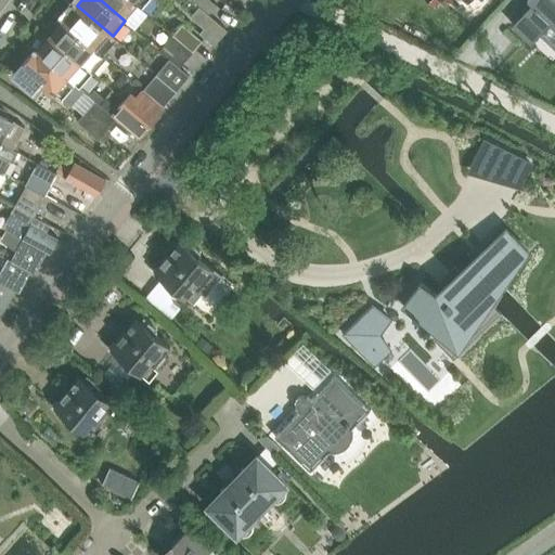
[(130,0),(101,0),(125,21),(138,5),(136,4),(133,2),(130,0)]
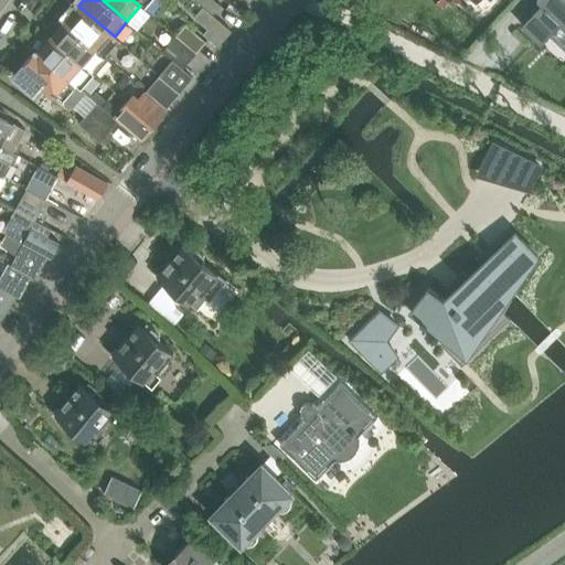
[(215,0),(194,0),(202,7),(212,14),(221,4),(215,0)]
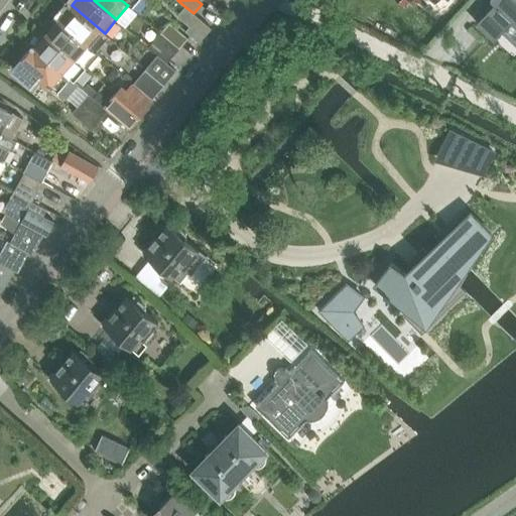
[(515,0),(491,0),(495,3),(476,22),(477,23),(479,22),(495,36),(500,30),(511,19),(515,23),(515,0)]
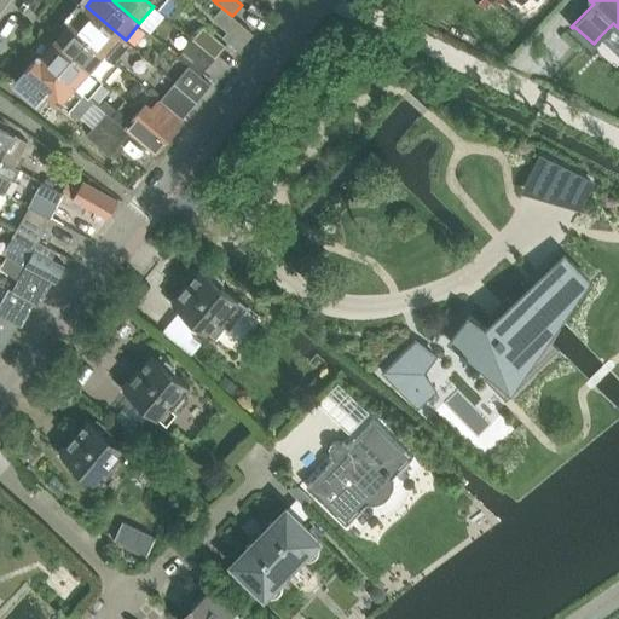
[(86,6),(71,23),(105,53),(115,62),(126,50),(129,45),(126,40),(86,6)]
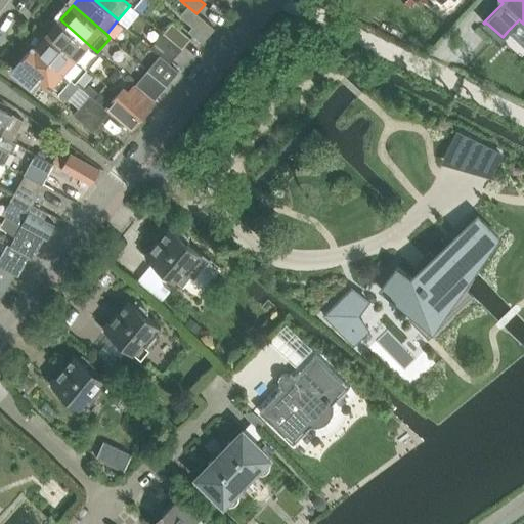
[(187,6),(179,15),(192,26),(187,32),(202,43),(214,29),(197,13),(187,6)]
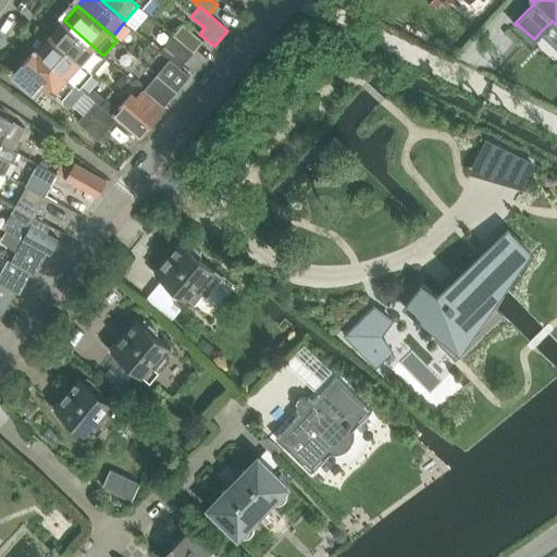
[(64,21),(51,36),(82,63),(94,73),(107,58),(103,56),(95,48),(64,21)]
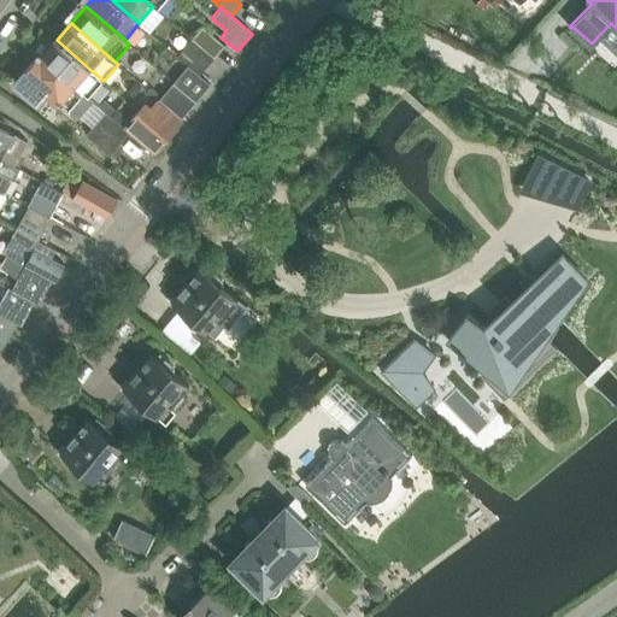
[(203,27),(191,40),(213,59),(225,46),(203,27)]
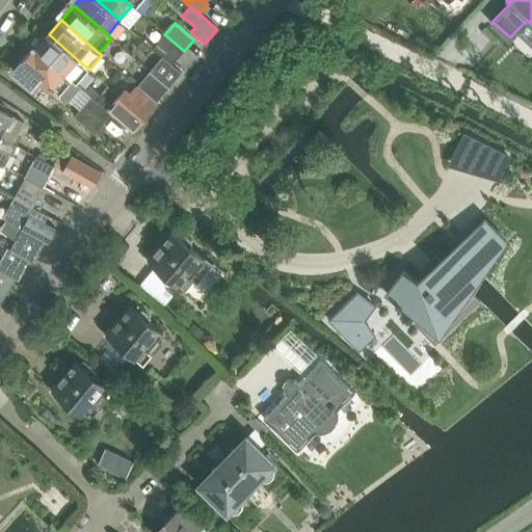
[(49,34),(36,49),(73,81),(77,84),(89,70),(78,60),(49,34)]
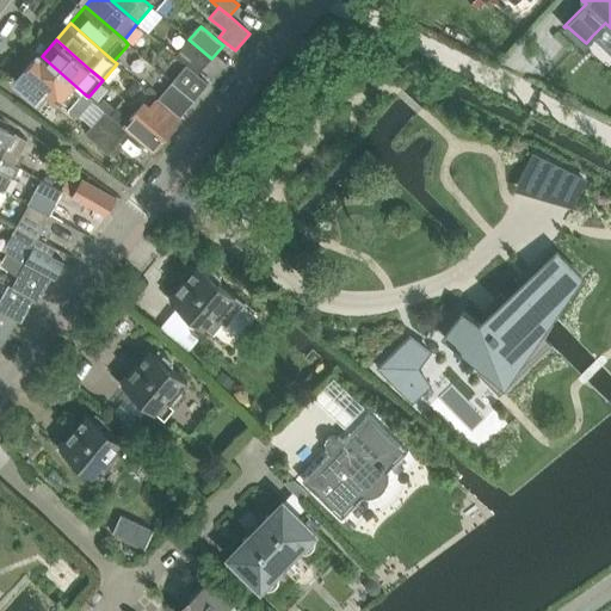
[(189,39),(176,56),(186,66),(207,85),(208,84),(198,74),(211,59),(189,39)]
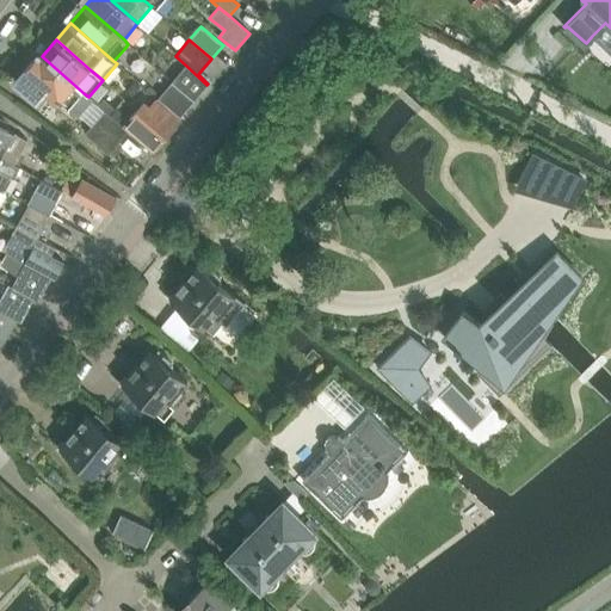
[(24,73),(14,84),(36,100),(44,90),(68,110),(78,118),(92,102),(87,97),(88,97),(84,93),(42,56),(39,54),(24,73)]
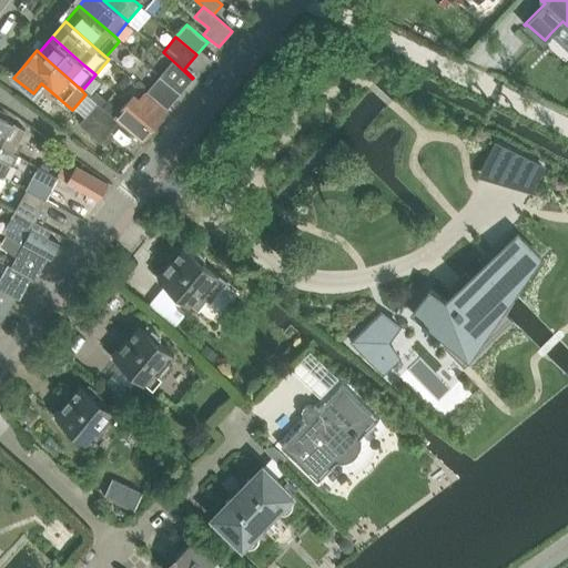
[(173,61),(160,77),(180,93),(192,79),(173,61)]
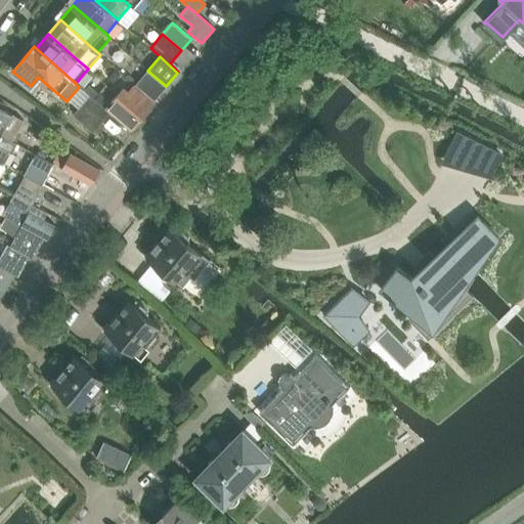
[(147,71),(135,85),(154,100),(166,86),(147,71)]
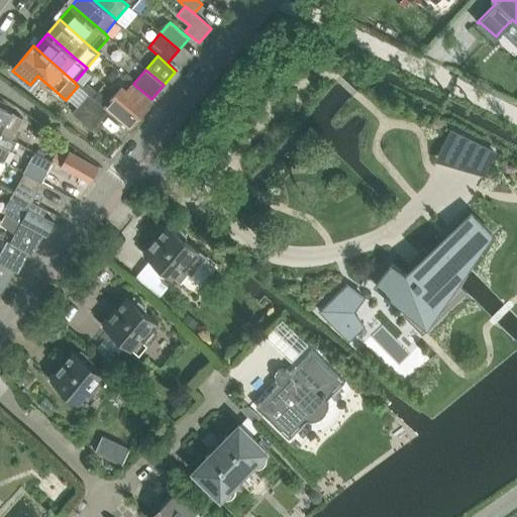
[(86,84),(82,89),(88,94),(93,98),(97,93),(86,84)]
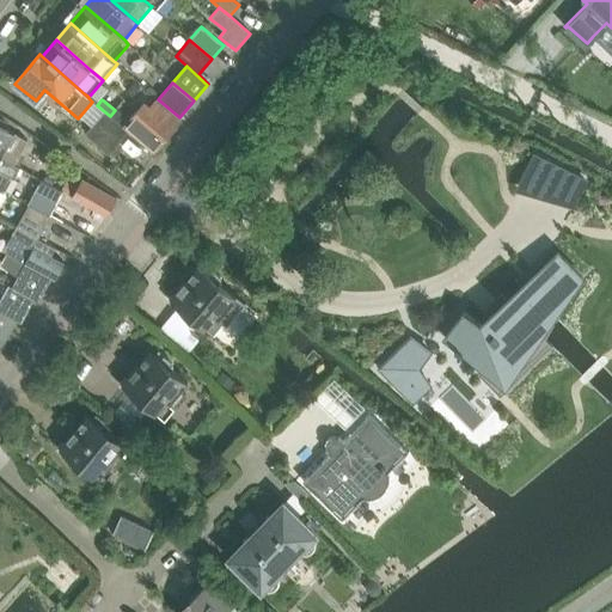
[(145,102),(136,110),(166,136),(181,120),(179,117),(158,99),(151,108),(145,102)]
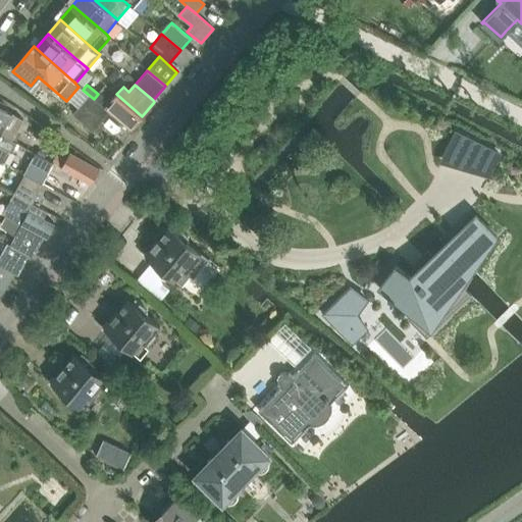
[(116,94),(104,108),(109,112),(109,111),(131,129),(142,116),(116,94)]
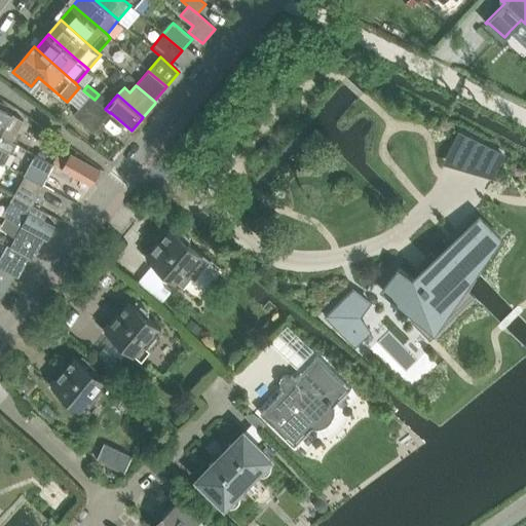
[(89,96),(74,115),(94,133),(110,113),(105,109),(95,100),(89,96)]
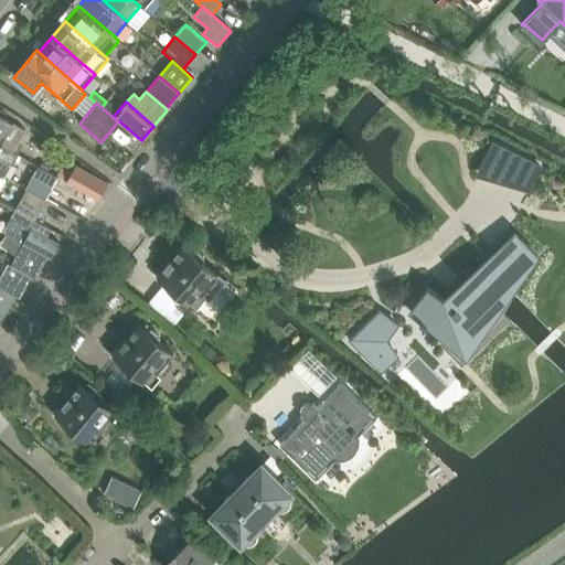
[(0,115),(0,144),(13,152),(25,130),(14,125),(14,124),(0,115)]
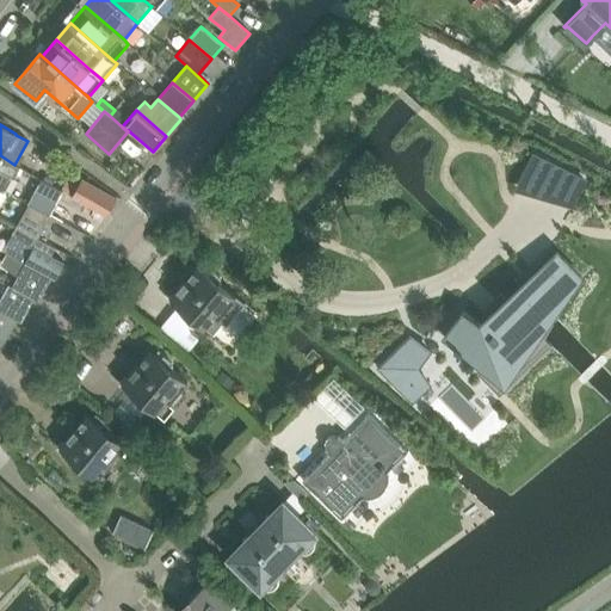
[(0,155),(0,187),(1,189),(5,190),(12,178),(13,179),(20,167),(16,165),(14,165),(0,155)]
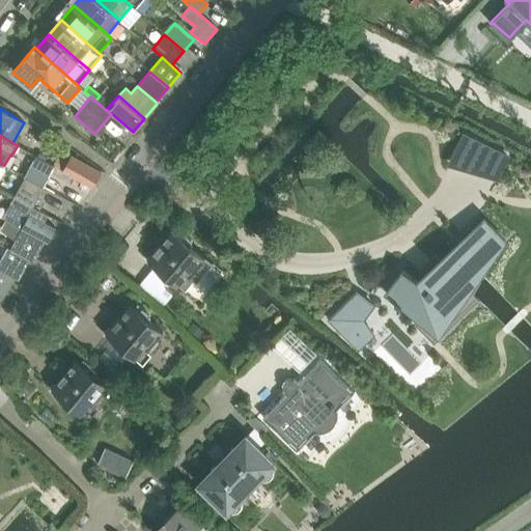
[(465,135),(452,160),(468,168),(480,143),(465,135)]
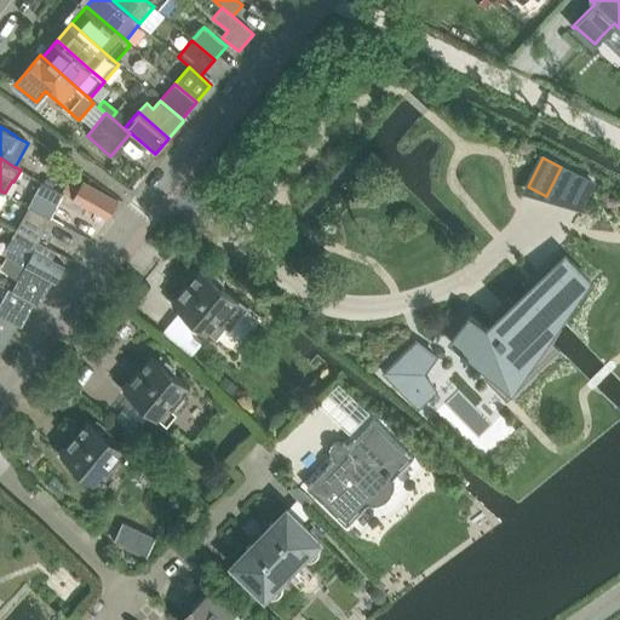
[(67,182),(62,193),(64,194),(69,196),(70,196),(73,197),(73,199),(108,218),(118,200),(82,181),(79,188),(75,187),(69,183),(67,182)]
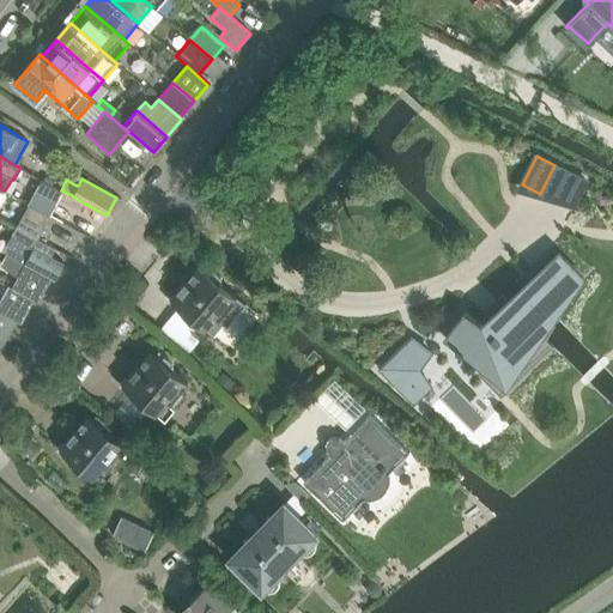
[(43,181),(30,205),(50,216),(64,192),(61,190),(43,181)]
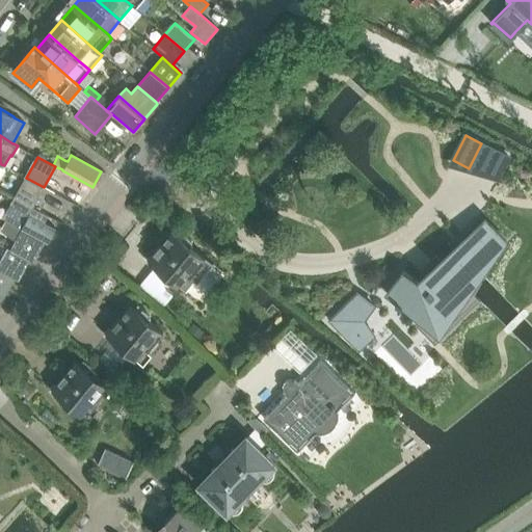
[(26,178),(15,200),(31,209),(32,209),(44,187),(26,178)]
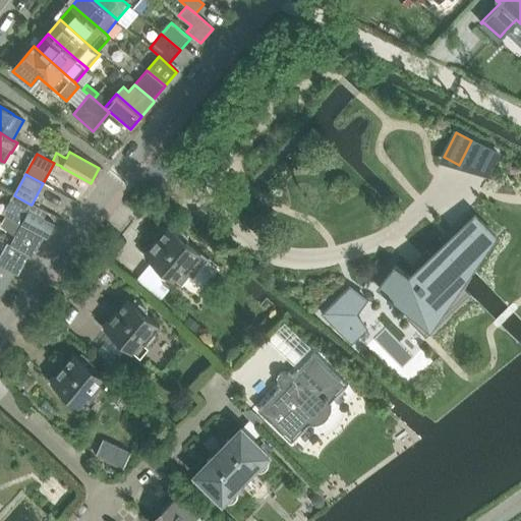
[(9,205),(4,215),(24,226),(44,237),(43,238),(46,239),(46,238),(54,224),(29,211),(32,205),(31,205),(14,195),(9,205)]
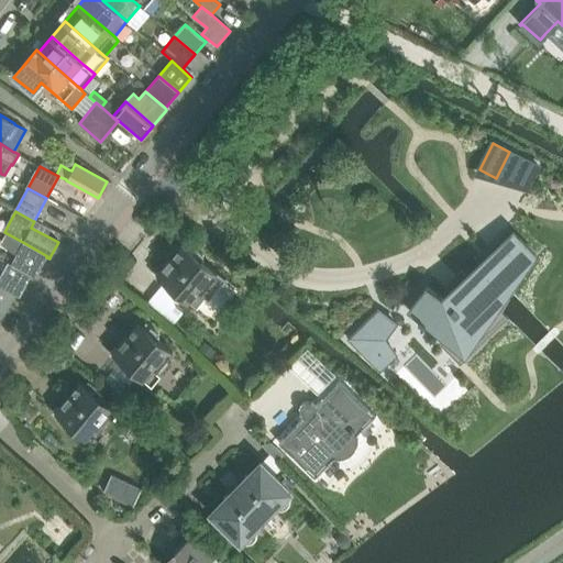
[(427,286),(409,310),(420,318),(419,320),(424,324),(426,322),(448,338),(443,342),(461,360),(506,316),(501,311),(489,299),(503,287),(531,258),(537,254),(514,231),(479,264),(467,277),(464,280),(462,282),(450,294),(444,299),(427,286)]
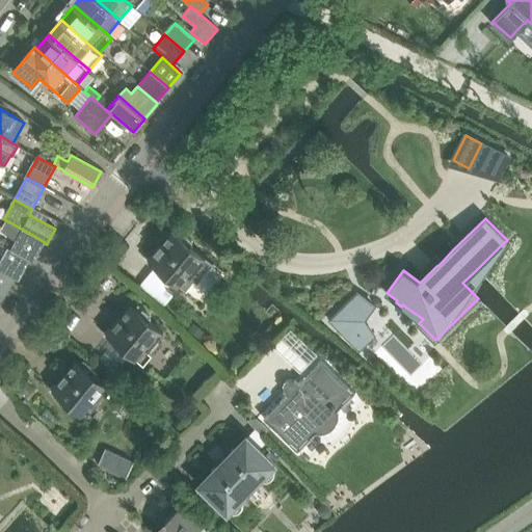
[(25,231),(14,251),(33,262),(44,243),(45,242),(25,231)]
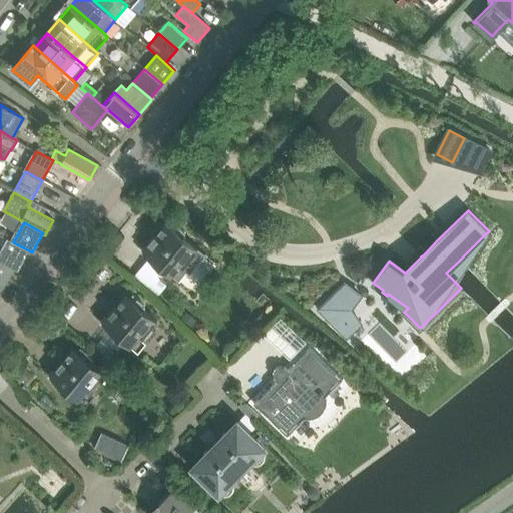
[(145,248),(144,250),(150,255),(166,270),(174,277),(178,280),(186,271),(189,274),(206,253),(199,247),(186,235),(183,238),(166,224),(157,235),(145,248)]
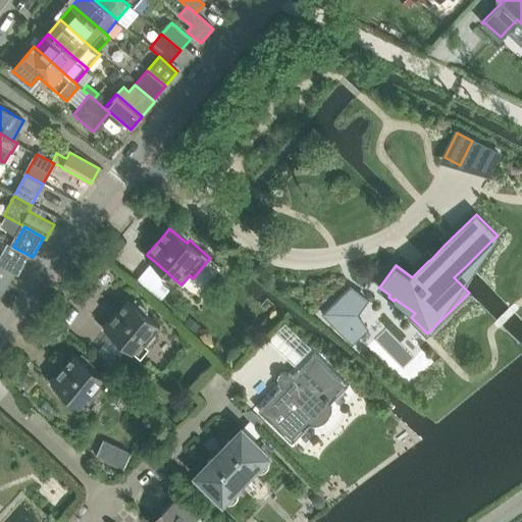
[(7,244),(2,254),(23,266),(29,256),(32,258),(33,257),(13,247),(8,244),(7,244)]
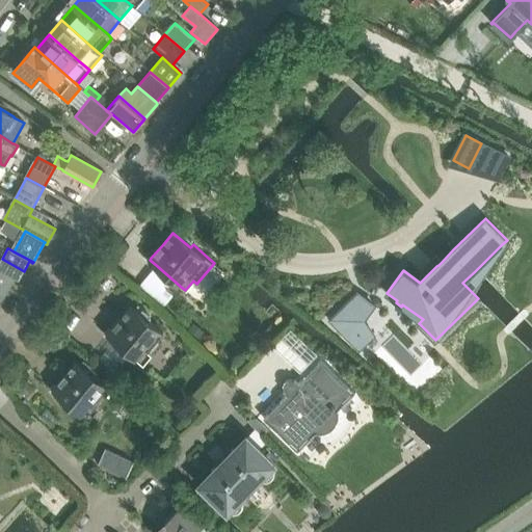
[(0,262),(0,271),(2,272),(15,280),(18,282),(19,281),(24,271),(2,259),(0,262)]
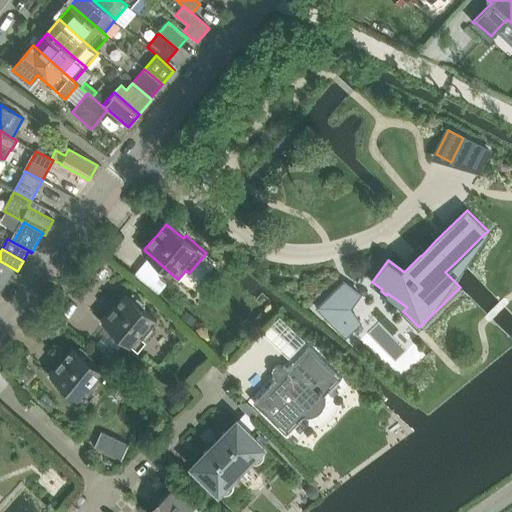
[(150,255),(134,275),(156,293),(162,286),(162,283),(157,279),(166,269),(150,255)]
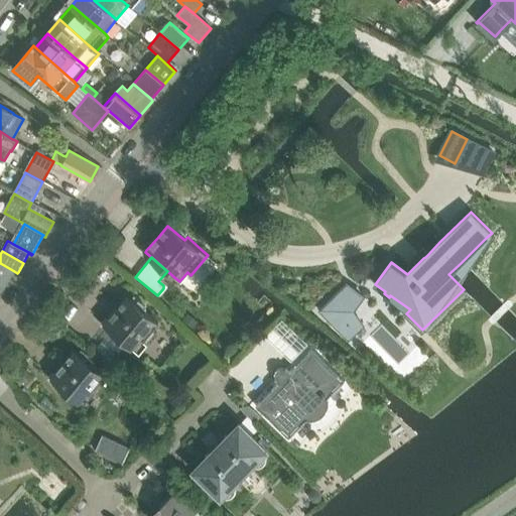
[(0,290),(2,291),(3,292),(4,290),(14,271),(2,264),(0,263),(0,290)]
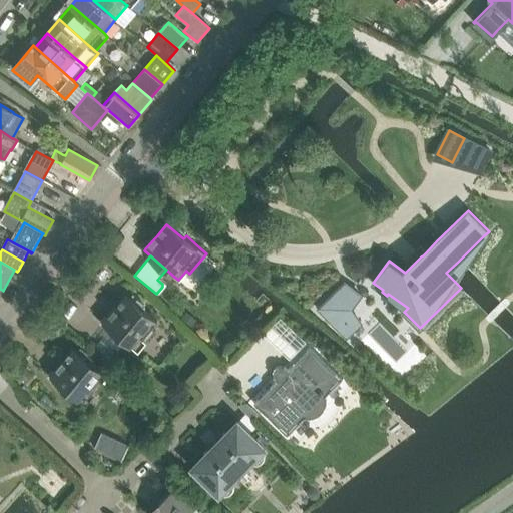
[(345,283),(319,308),(347,336),(360,322),(351,308),(361,294),(345,283)]
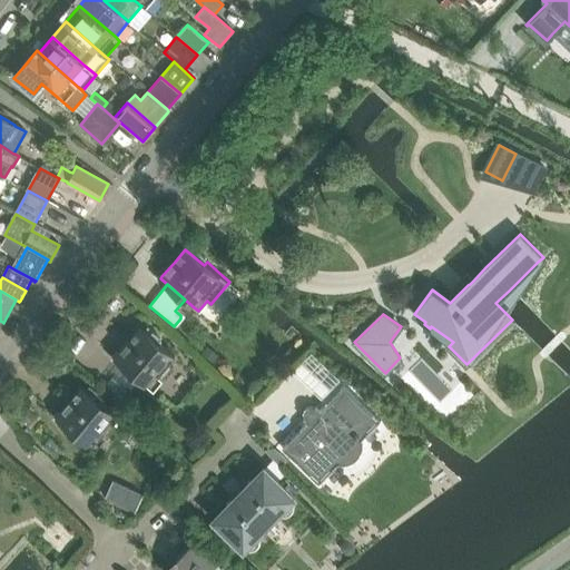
[(140,328),(116,357),(150,386),(178,354),(161,341),(159,344),(140,328)]
